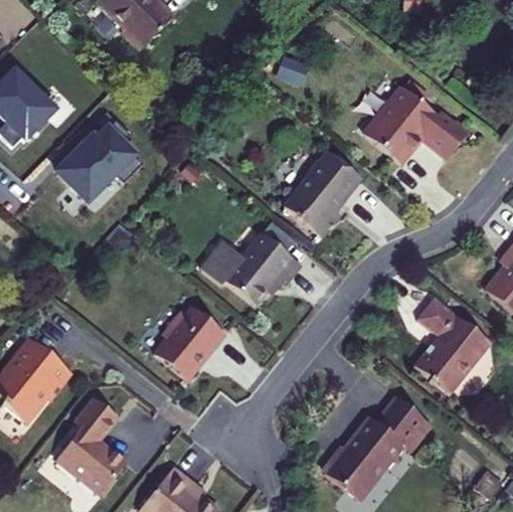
[(127,28),(122,33),(141,51),(173,19),(154,0),(98,0),(127,28)]
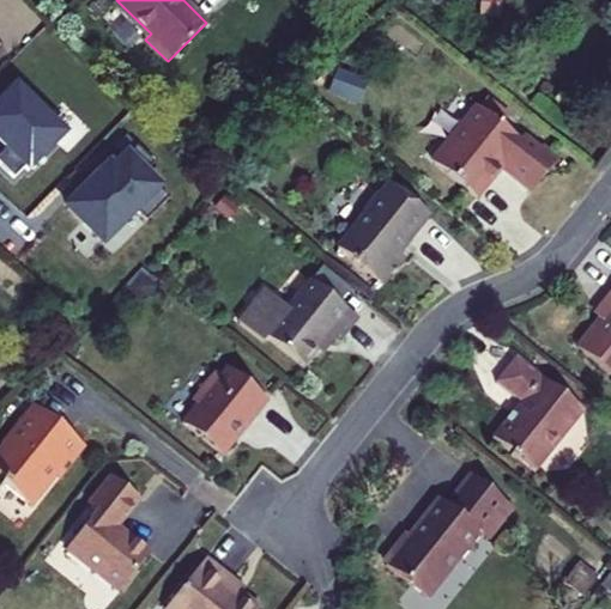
[(28,164),(31,168),(68,131),(52,114),(55,111),(20,77),(0,96),(0,135),(8,145),(0,152),(0,158),(17,175),(28,164)]
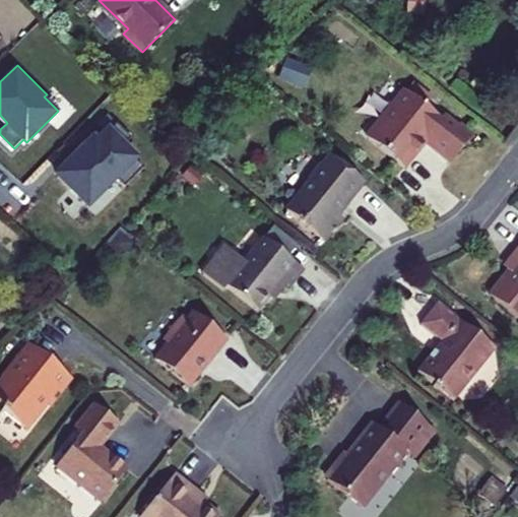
[(370,135),(404,164),(425,138),(451,158),(472,133),(446,112),(442,115),(405,86),(381,115),(384,118),(370,135)]
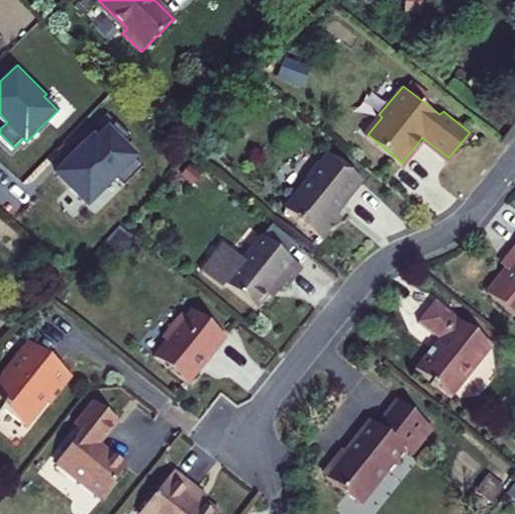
[(93,133),(57,171),(90,204),(119,175),(125,180),(142,163),(136,158),(139,155),(109,124),(97,136),(93,133)]
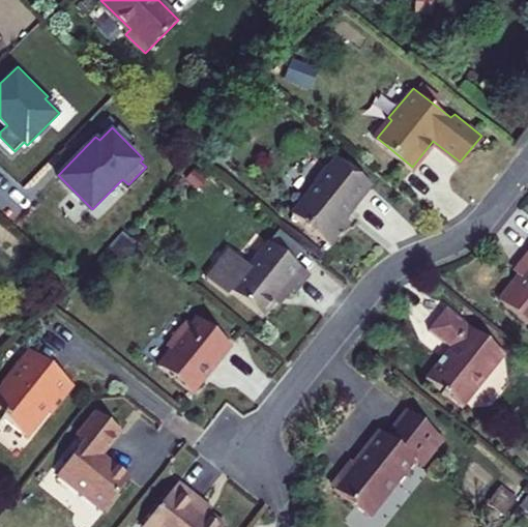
[(295,211),(334,243),(354,221),(347,213),(354,205),(357,206),(375,184),(341,156),(332,166),(329,164),(316,180),(319,182),(295,211)]
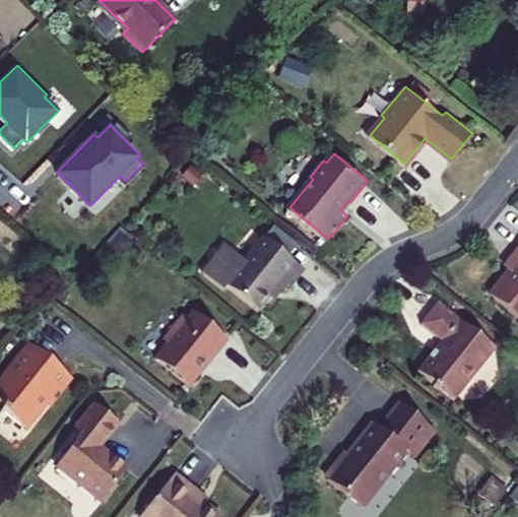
[(306,269),(266,236),(247,257),(228,242),(222,247),(219,246),(216,251),(216,256),(205,269),(225,285),(229,282),(258,308),(283,280),(290,286),(306,269)]
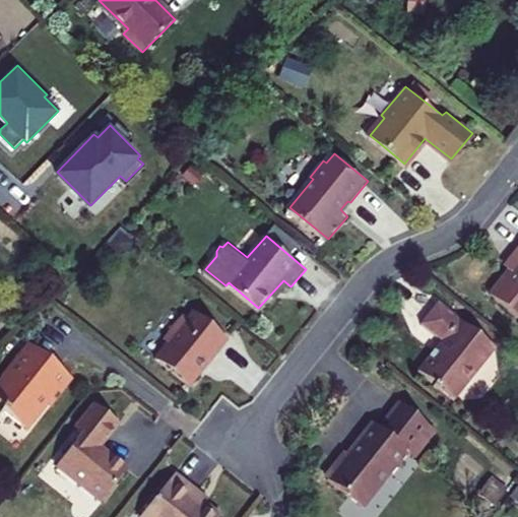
[(517,247),(514,252),(517,254),(517,258),(491,292),(517,313),(517,247)]
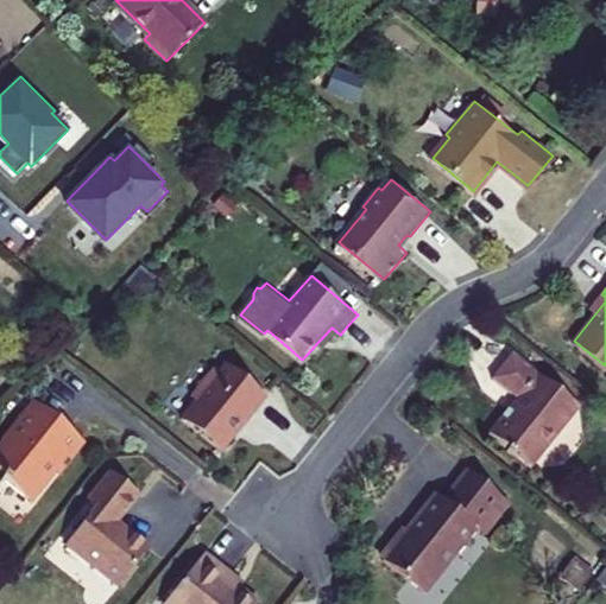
[(578,404),(516,353),(496,377),(524,400),(519,406),(510,406),(491,430),(510,446),(509,449),(513,453),(517,451),(535,465),(554,442),(554,432),(578,404)]
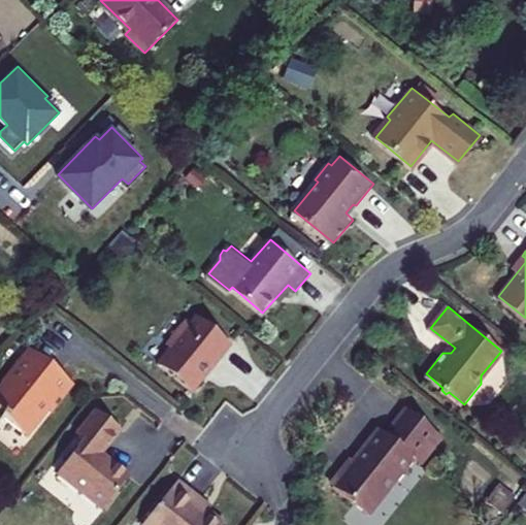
[(158,365),(190,392),(210,368),(215,369),(234,348),(196,318),(190,326),(187,323),(166,347),(169,351),(158,365)]
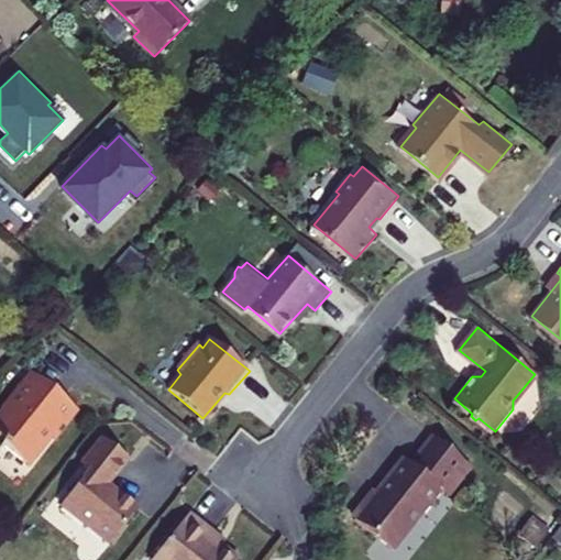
[(2,440),(24,458),(47,429),(54,434),(57,436),(79,407),(65,396),(57,398),(48,392),(54,385),(32,369),(2,405),(6,408),(0,415),(0,432),(4,437),(2,440)]
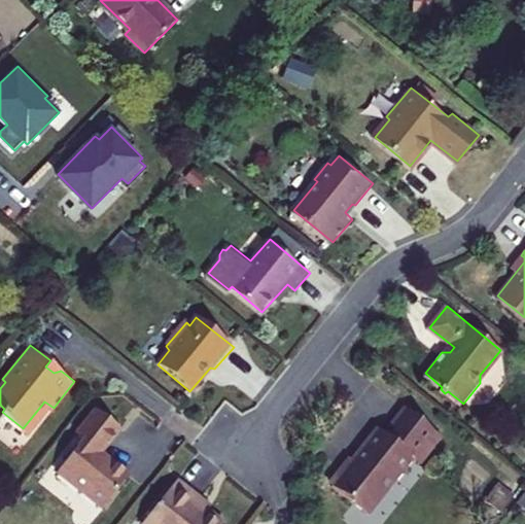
[(44,402),(23,428),(28,432),(50,406),(44,402)]
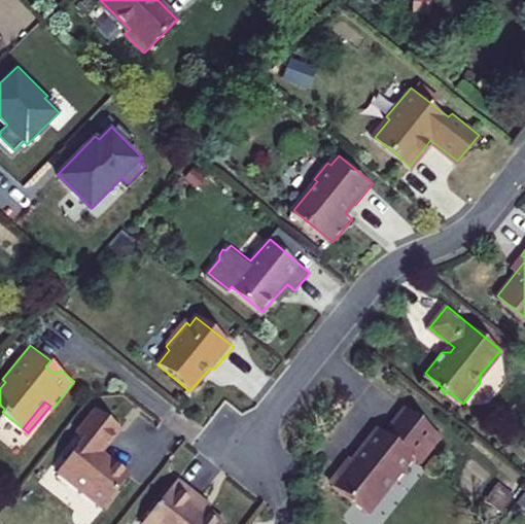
[(101,449),(120,426),(96,406),(76,430),(83,437),(58,469),(103,507),(130,473),(101,449)]
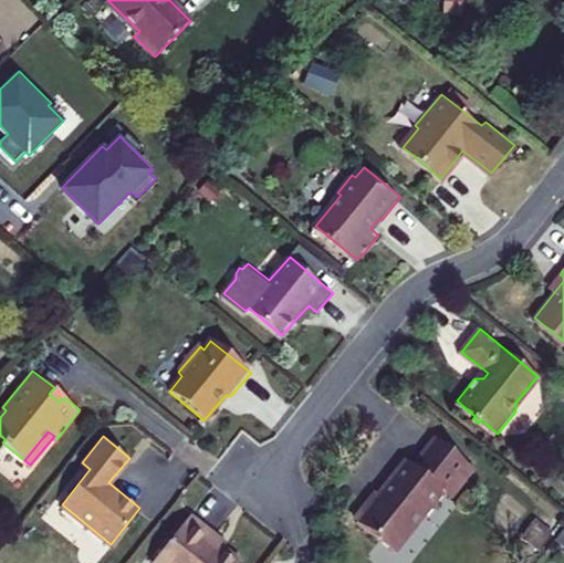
[(409,459),(375,502),(411,531),(446,490),(453,496),(476,468),(438,438),(418,465),(409,459)]
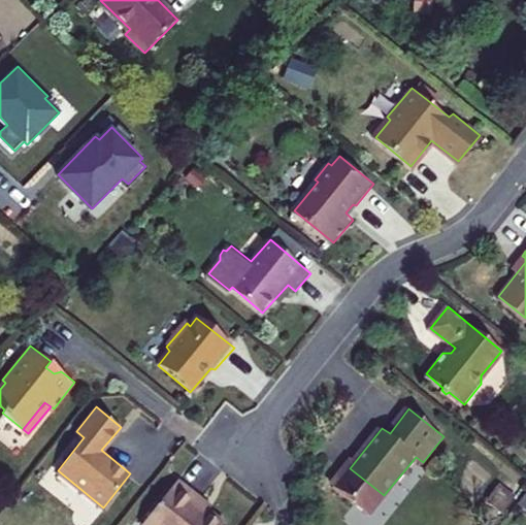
[(384,495),(350,468),(335,485),(369,514),(384,495)]
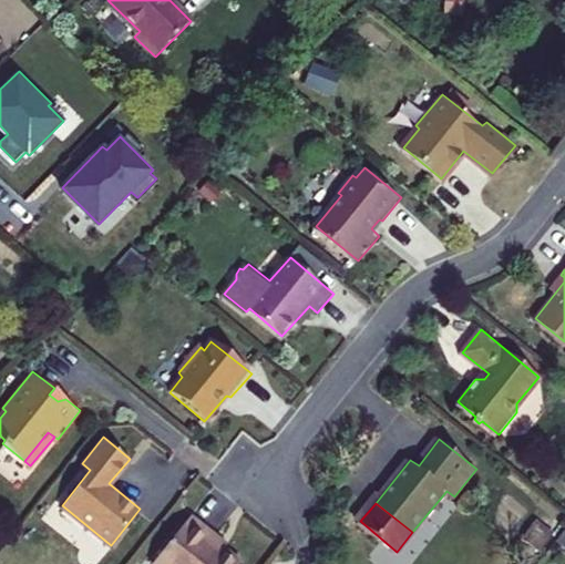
[(157,563),(238,563),(242,561),(224,546),(222,549),(213,542),(217,535),(193,514),(154,561),(157,563)]
